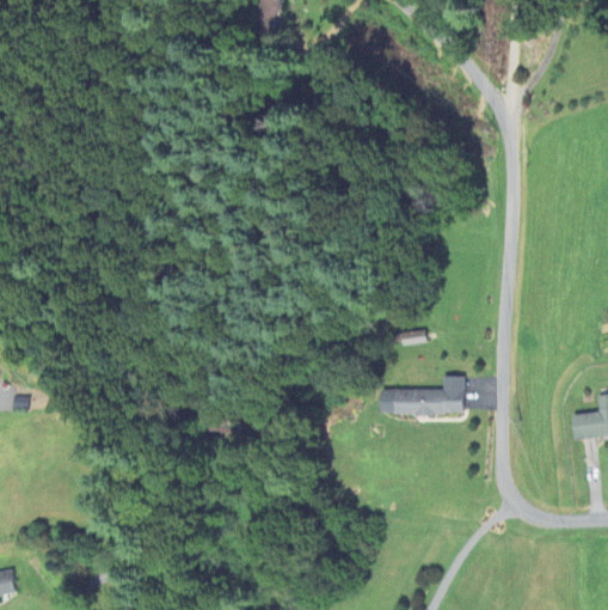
[(392,333),(393,346),(421,342),(419,330),(392,333)]
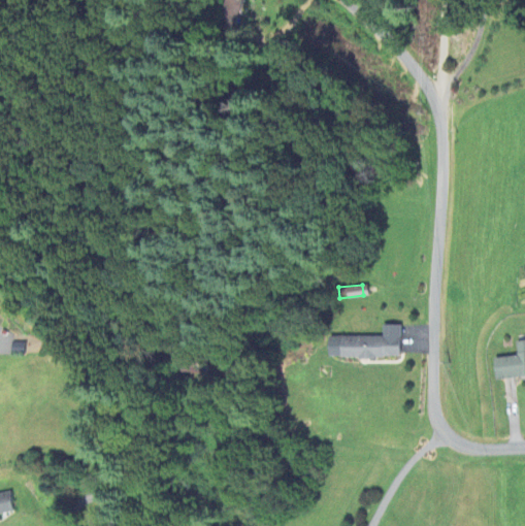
[(401,357),(401,325),(384,325),(384,335),(331,335),(331,357),(401,357)]
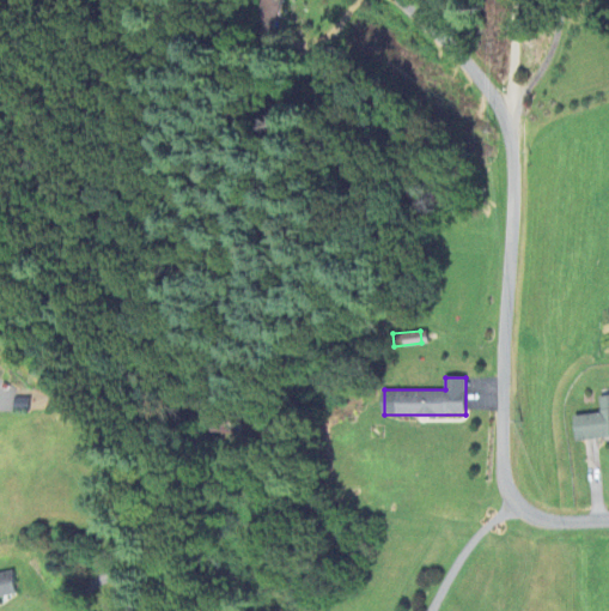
[(576,440),(608,437),(608,395),(598,397),(600,413),(574,415),(576,440)]
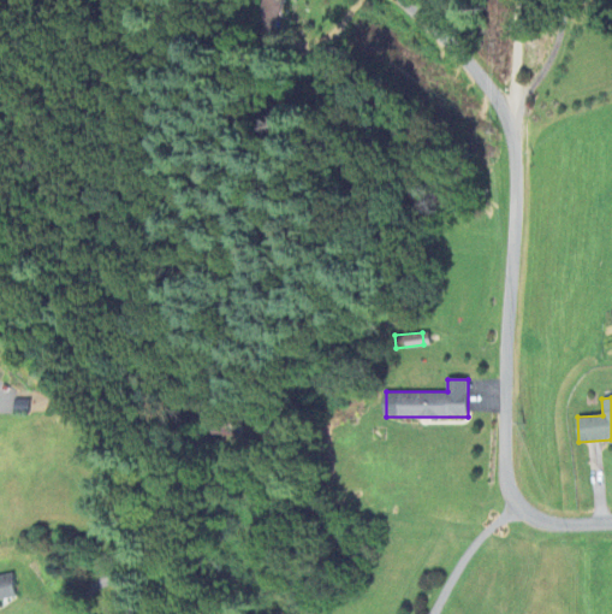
[(0,598),(15,596),(11,572),(0,573),(0,598)]
